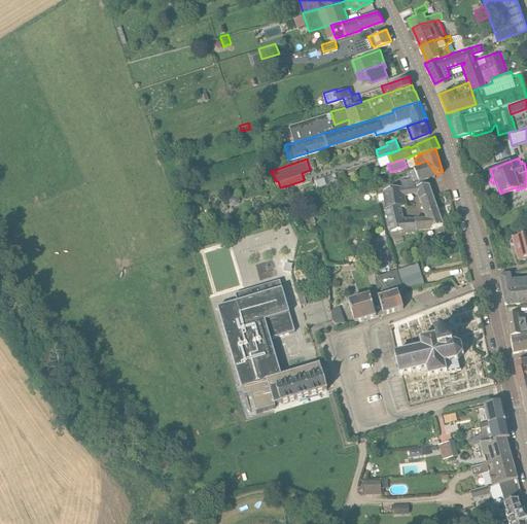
[(427,177),(436,174),(426,161),(416,165),(413,166),(419,179),(427,177)]
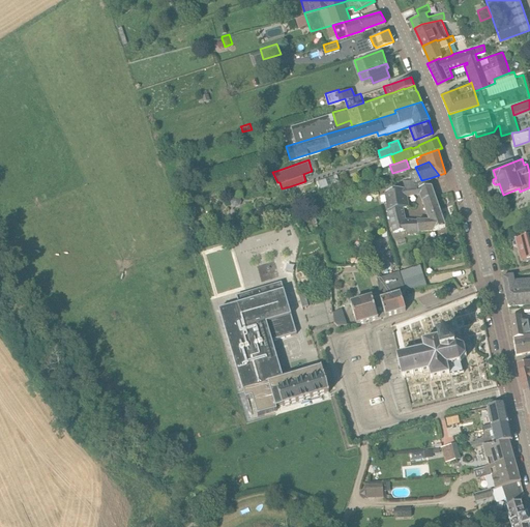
[(321,184),(340,179),(339,173),(319,177),(321,184)]
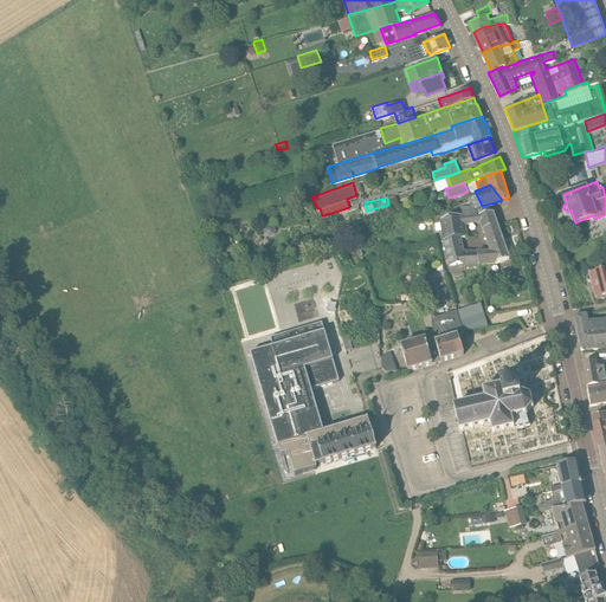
[(509,257),(494,209),(479,213),(477,207),(475,208),(472,202),(461,204),(462,209),(456,211),(456,214),(439,218),(443,239),(449,263),(461,260),(461,261),(464,261),(464,266),(479,264),(496,263),(497,260),(509,257)]
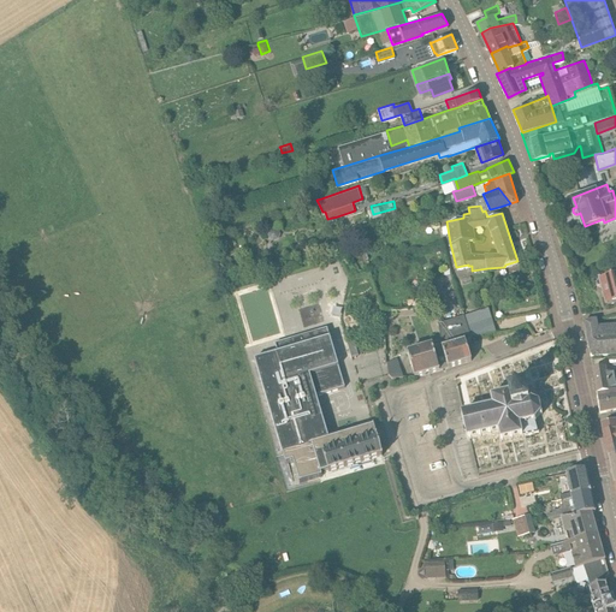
[(270,226),(267,231),(270,236),(273,238),(278,236),(280,232),(279,227),(274,225),(270,226)]
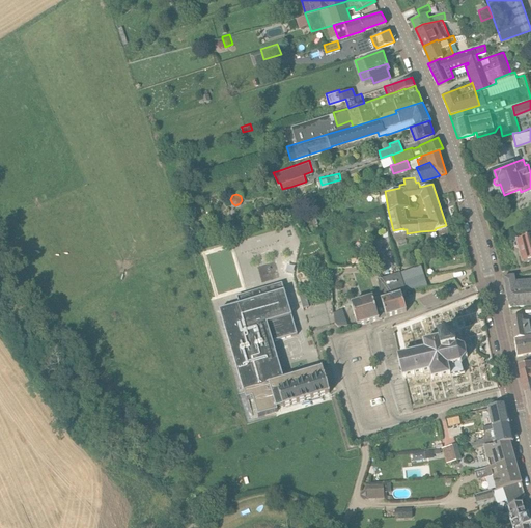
[(530,234),(516,238),(523,260),(530,257),(530,234)]
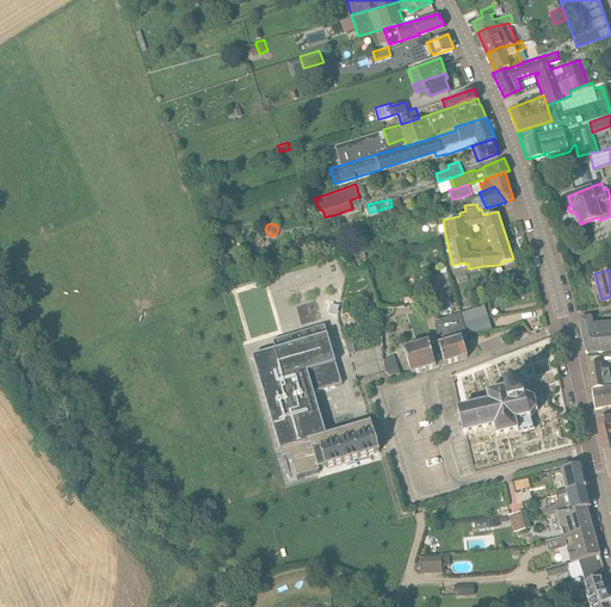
[(403,295),(405,302),(415,301),(414,292),(403,295)]
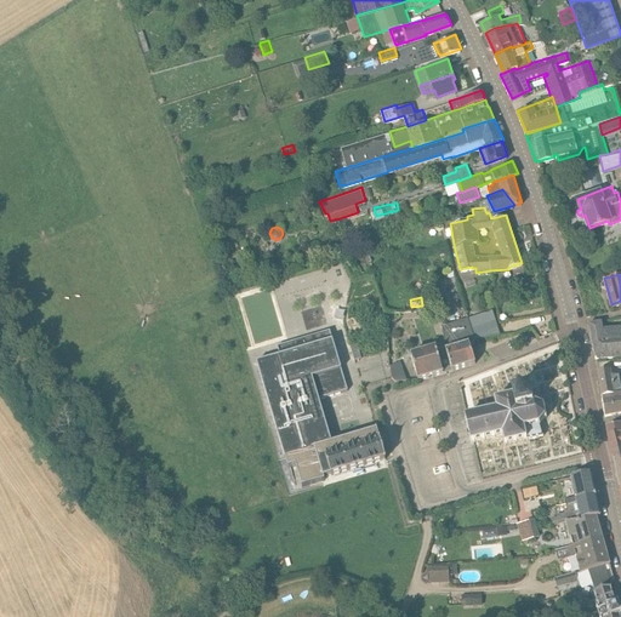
[(476,360),(469,341),(468,341),(466,333),(473,331),(468,318),(460,320),(463,333),(462,333),(461,330),(460,327),(459,326),(456,325),(454,325),(453,325),(450,327),(449,329),(449,331),(449,333),(453,343),(455,342),(455,344),(446,348),(445,346),(451,369),(454,367),(476,360)]
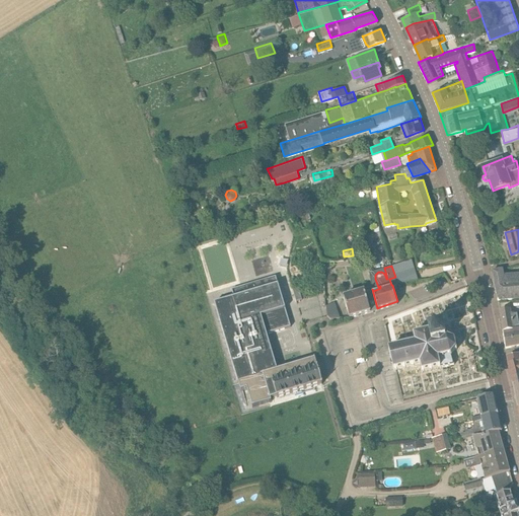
[(511,297),(518,296),(518,272),(503,275),(501,267),(492,269),(496,287),(512,285),(514,296),(503,298),(511,297)]
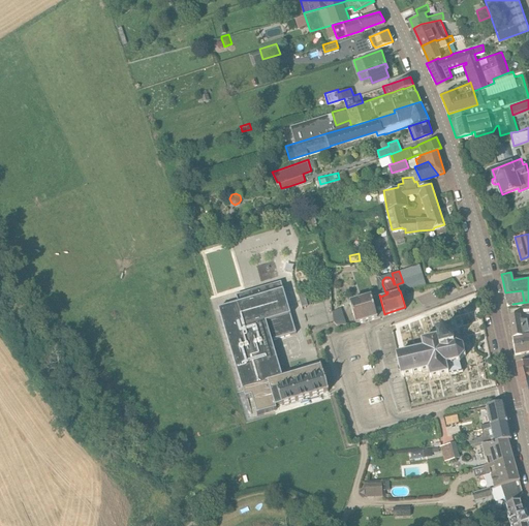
[(273,281),(267,283),(236,292),(238,300),(239,301),(219,307),(234,354),(236,362),(243,387),(282,375),(273,343),(271,338),(296,331),(290,312),(291,312),(284,290),(283,286),(281,279),(273,281)]
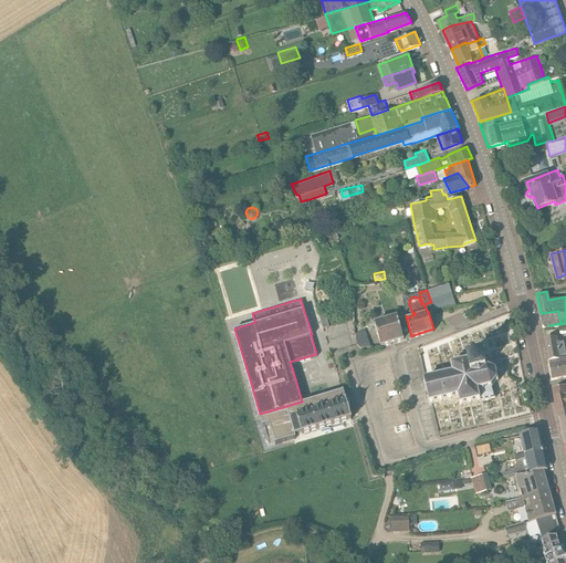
[(331,324),(326,311),(320,313),(324,325),(331,324)]
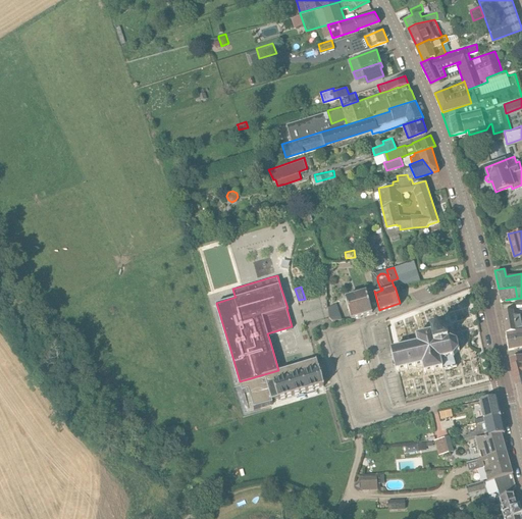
[(501,300),(506,300),(517,298),(515,287),(499,289),(501,300)]
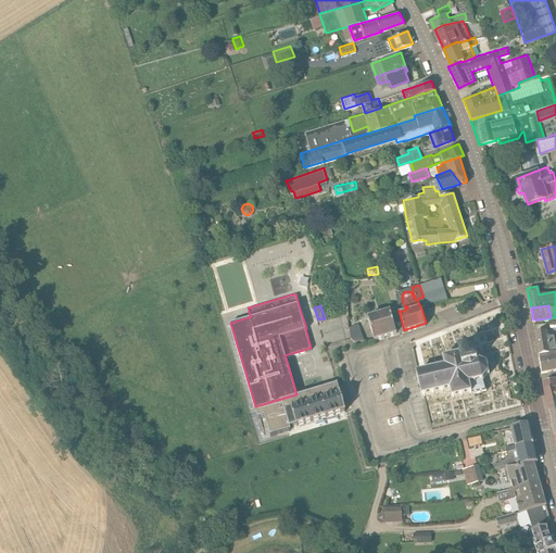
[(368,316),(375,338),(404,330),(399,310),(391,312),(390,310),(368,316)]
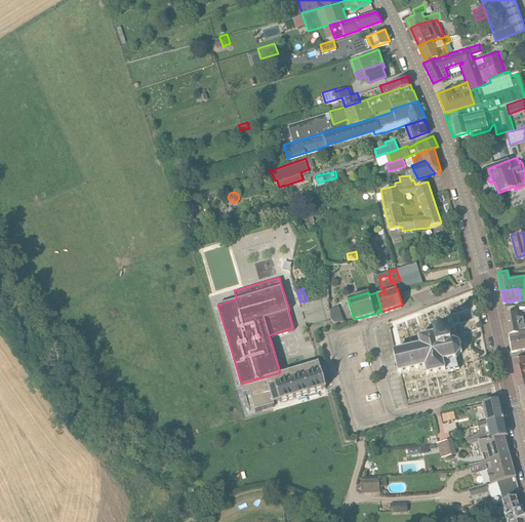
[(341,304),(332,304),(332,319),(342,319),(341,304)]
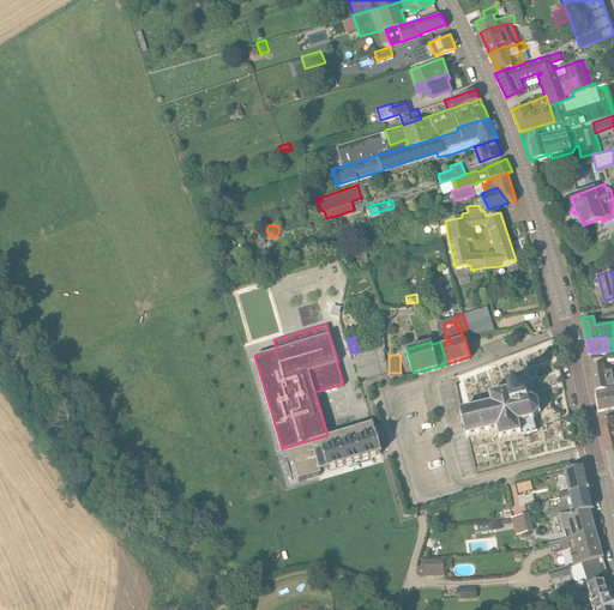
[(613,385),(613,366),(605,368),(603,363),(591,364),(595,390),(613,385)]
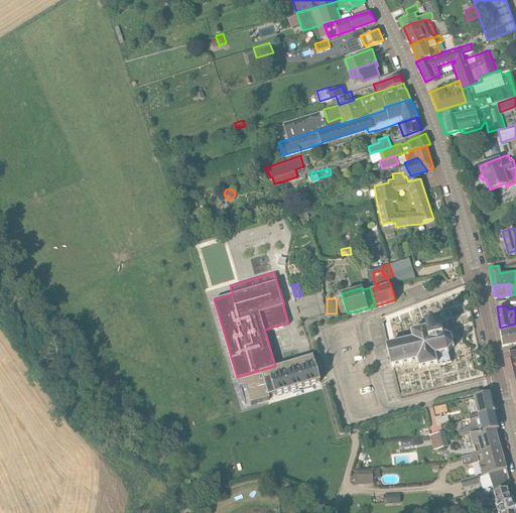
[(412,339),(388,344),(387,344),(392,365),(417,360),(419,367),(452,360),(449,351),(448,350),(454,344),(450,335),(447,334),(444,335),(441,321),(426,324),(426,327),(411,330),(412,339)]
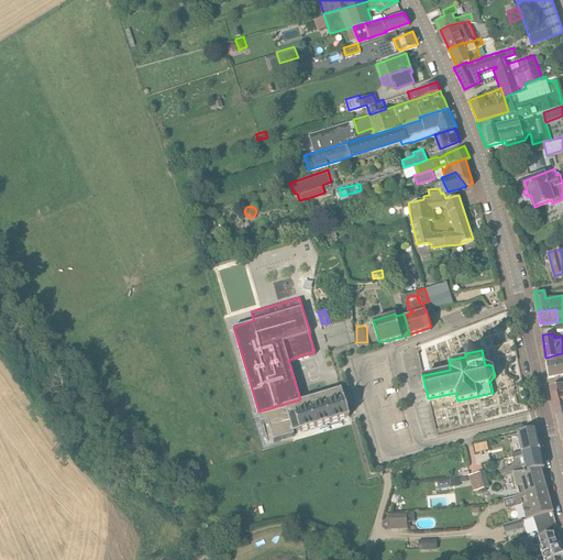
[(562,353),(545,358),(549,375),(562,372),(562,353)]
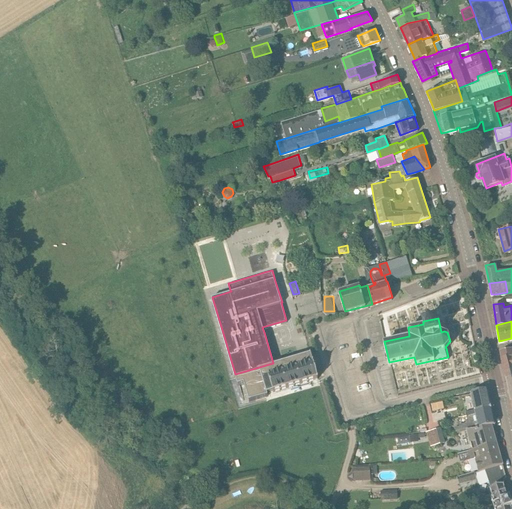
[(511,366),(511,347),(500,349),(501,358),(505,370),(511,366)]
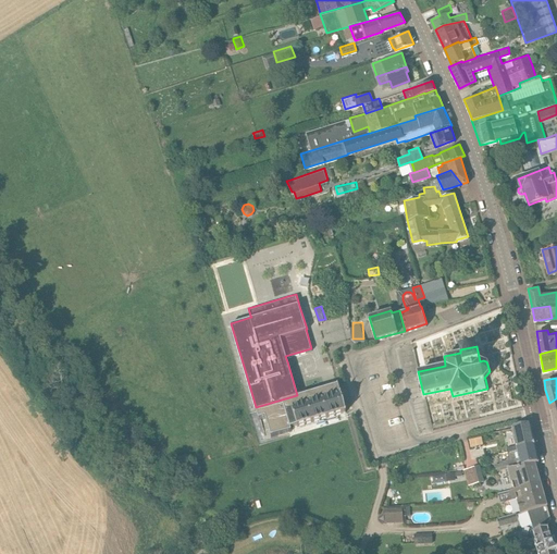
[(291,426),(345,409),(346,410),(346,409),(338,383),(297,395),(256,407),(259,417),(265,416),(271,434),(292,428),(291,426)]
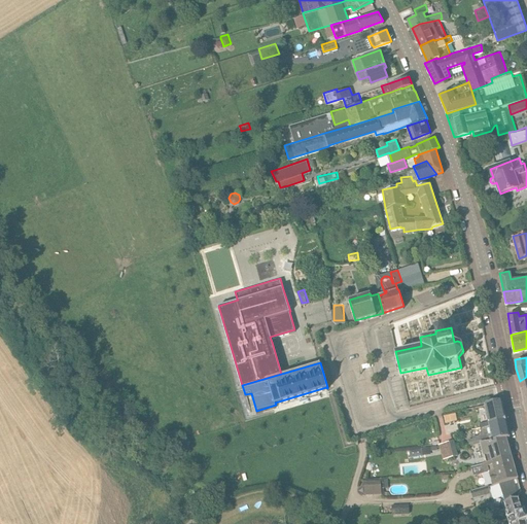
[(485,403),(488,417),(489,424),(506,420),(501,399),(485,403)]
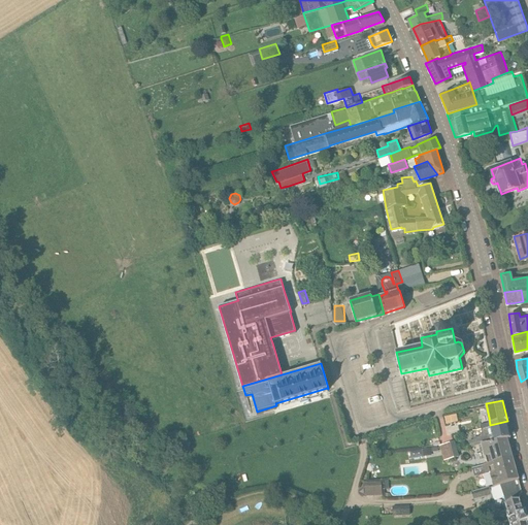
[(490,425),(482,427),(481,427),(482,431),(479,434),(472,435),(473,437),(470,438),(470,439),(471,444),(481,441),(490,440),(507,437),(510,436),(507,421),(490,425)]
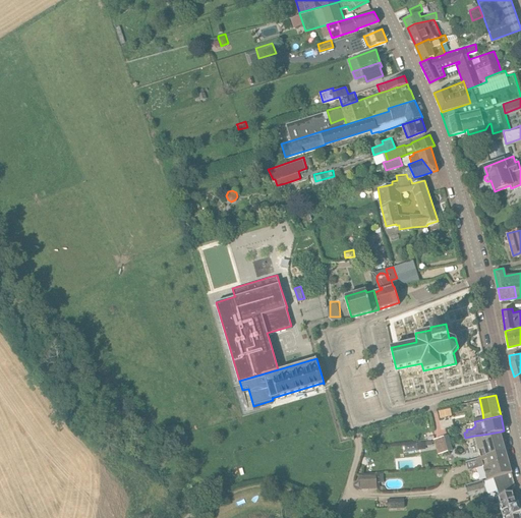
[(501,432),(483,435),(474,436),(480,456),(481,456),(506,449),(501,432)]
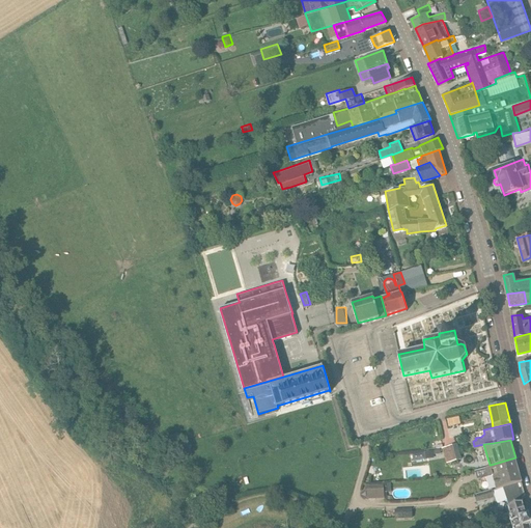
[(459,442),(444,444),(446,460),(462,457),(459,442)]
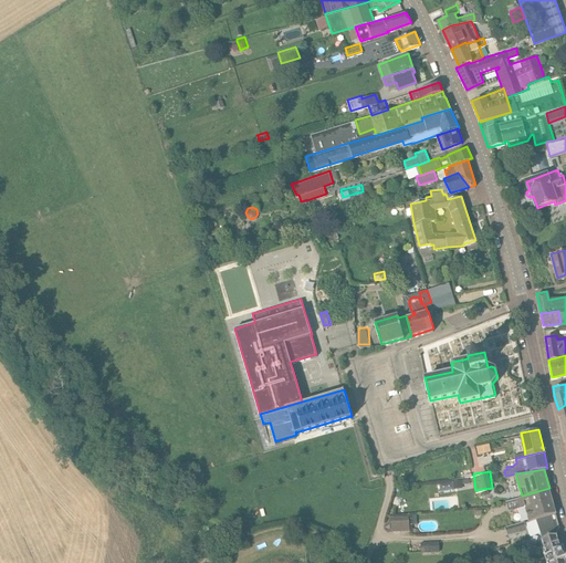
[(462,482),(461,478),(452,479),(453,487),(462,486),(462,482)]
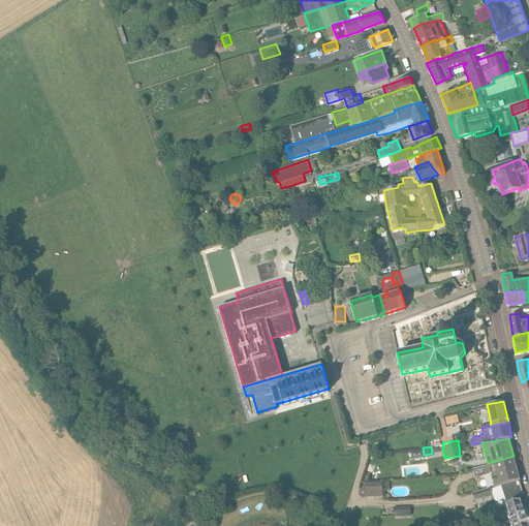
[(520,478),(514,456),(489,463),(495,485),(501,484),(520,478)]
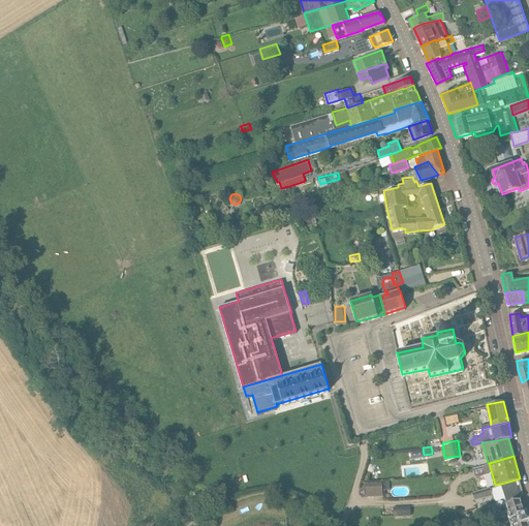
[(509,520),(527,514),(526,512),(525,513),(520,497),(522,493),(524,492),(520,478),(501,484),(507,502),(506,503),(511,517),(509,518),(509,520)]
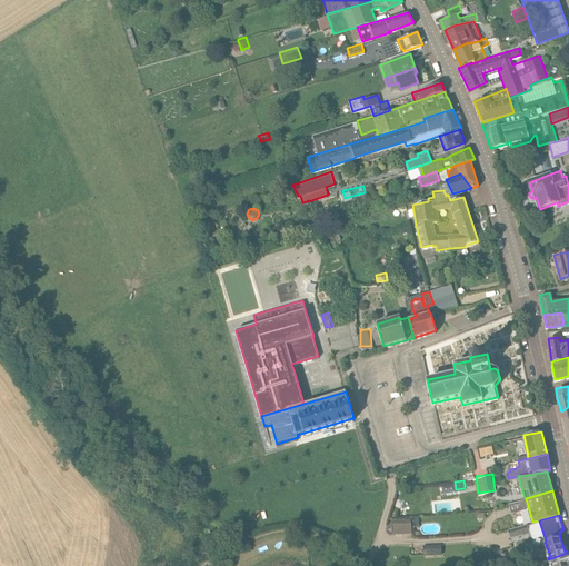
[(393,516),(393,532),(412,530),(412,516),(393,516)]
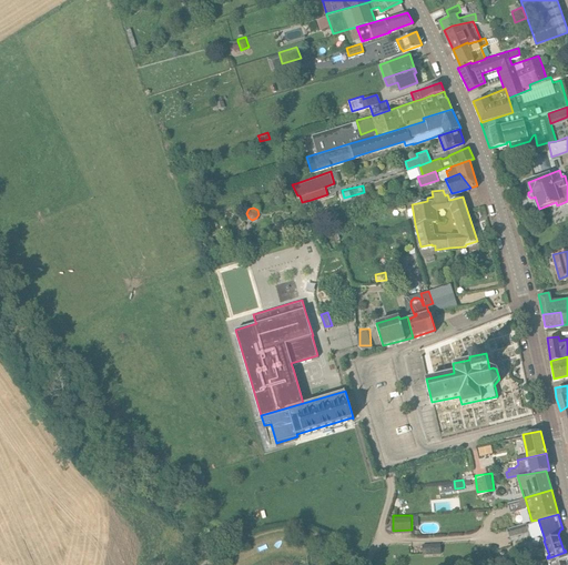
[(506,526),(509,535),(528,530),(526,521),(506,526)]
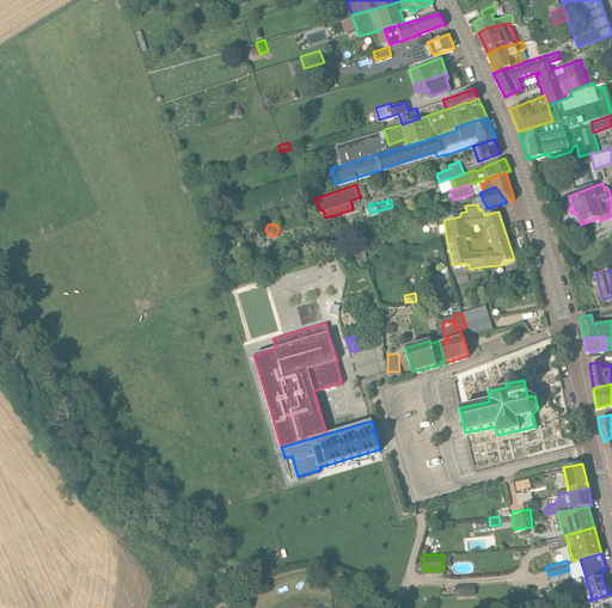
[(475,594),(475,583),(454,583),(456,595),(475,594)]
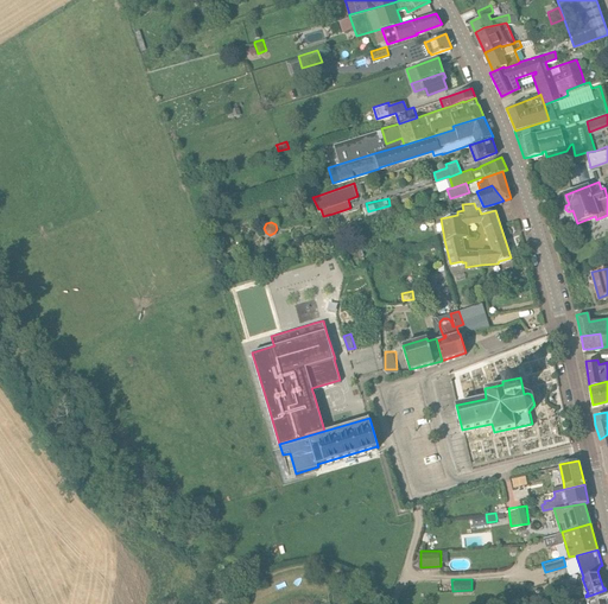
[(607,598),(607,596),(607,595),(606,590),(586,597),(587,601),(588,603),(607,603),(607,599),(607,598)]
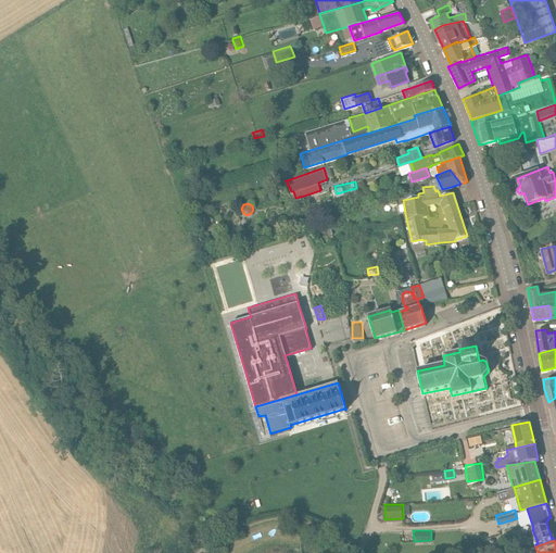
[(493,544),(495,551),(507,548),(505,541),(493,544)]
